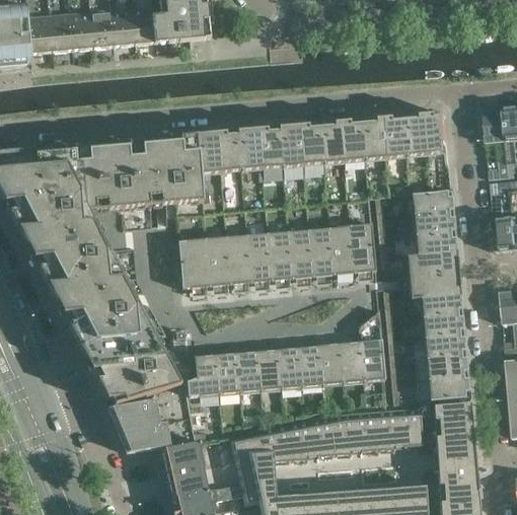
[(153,15),(155,42),(212,37),(207,0),(166,0),(168,13),(157,14),(153,15)]
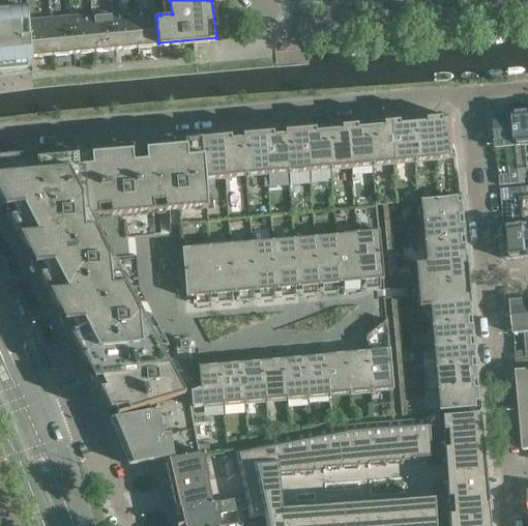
[(0,68),(28,66),(28,63),(33,62),(28,3),(0,5),(0,68)]
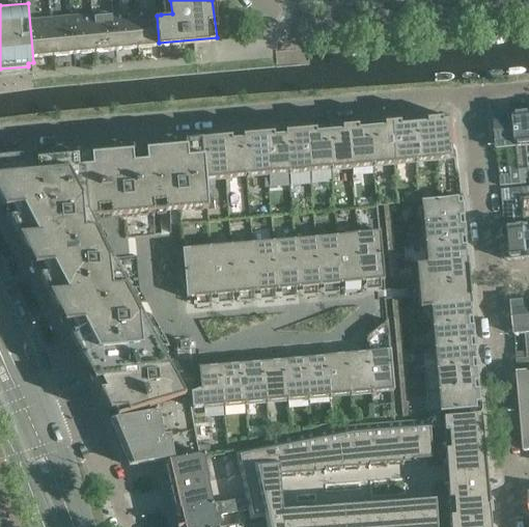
[(159,4),(135,6),(138,44),(159,43),(157,16),(161,15),(159,4)]
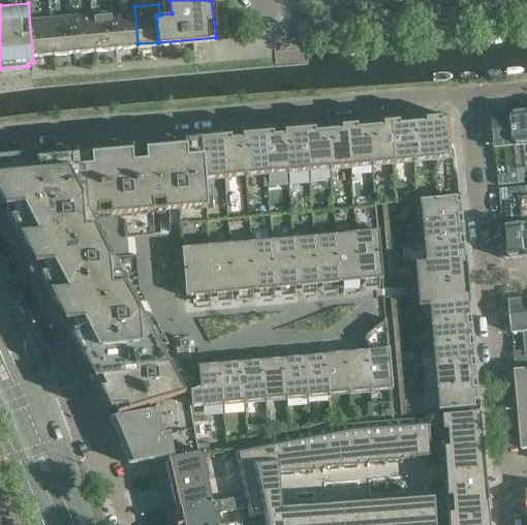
[(134,6),(113,7),(117,45),(137,43),(134,6)]
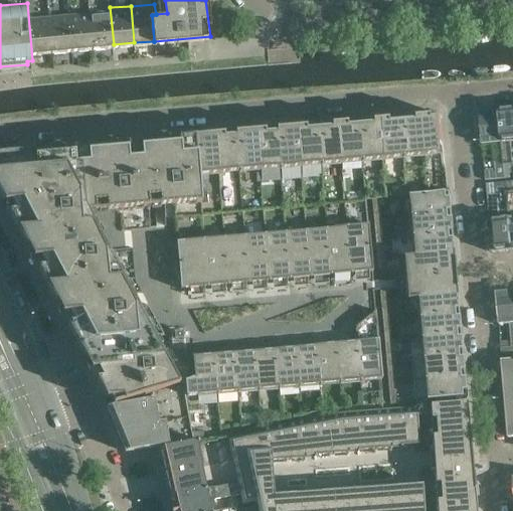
[(110,7),(90,9),(94,46),(114,44),(110,7)]
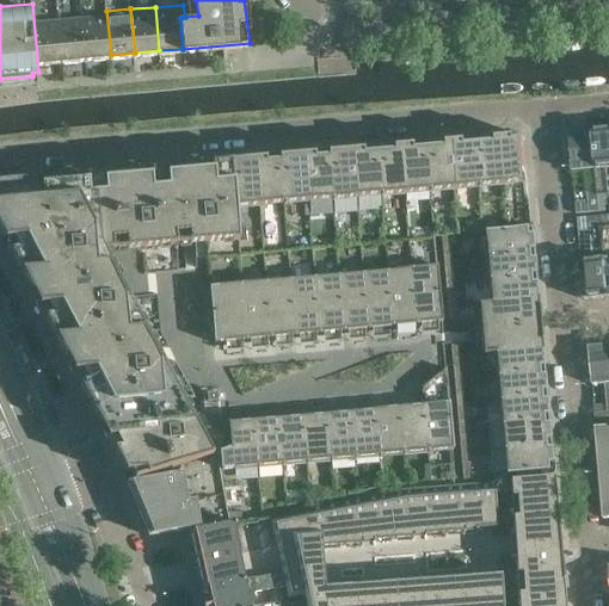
[(106,11),(82,13),(87,57),(111,55),(106,11)]
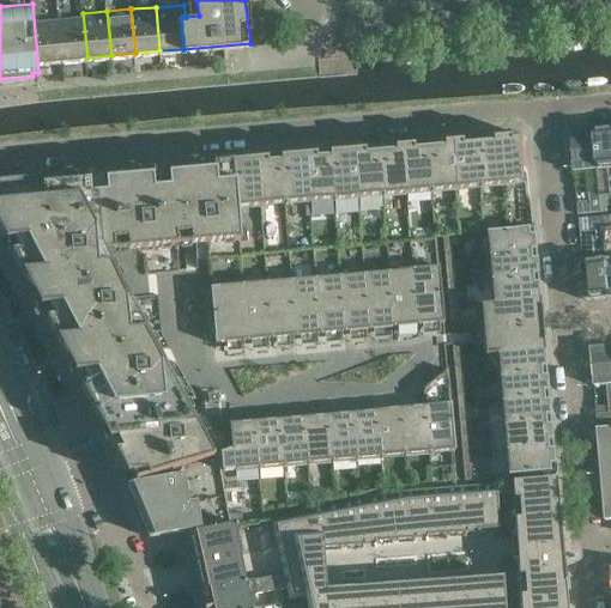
[(83,13),(59,14),(62,60),(88,58),(83,13)]
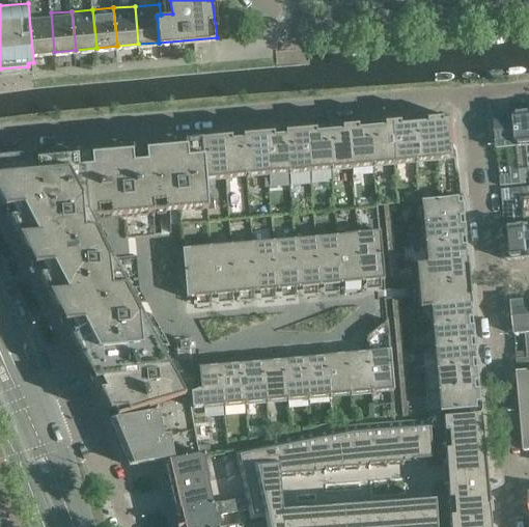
[(31,17),(30,17),(33,53),(54,52),(51,12),(31,15),(31,17)]
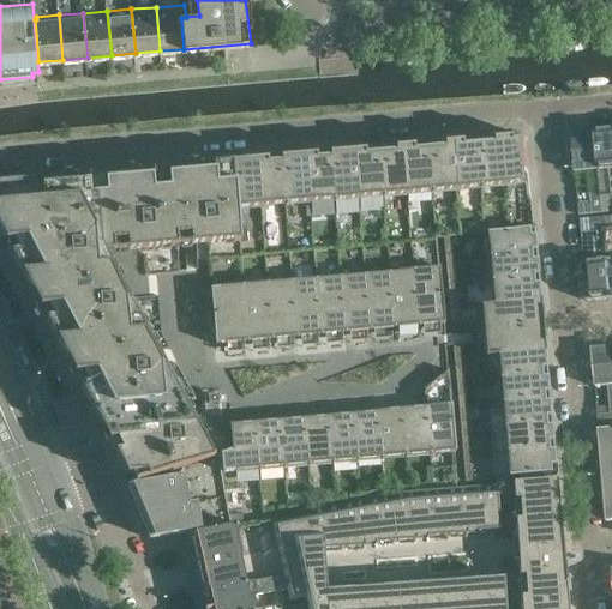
[(611,124),(597,126),(601,166),(604,193),(611,192),(611,124)]
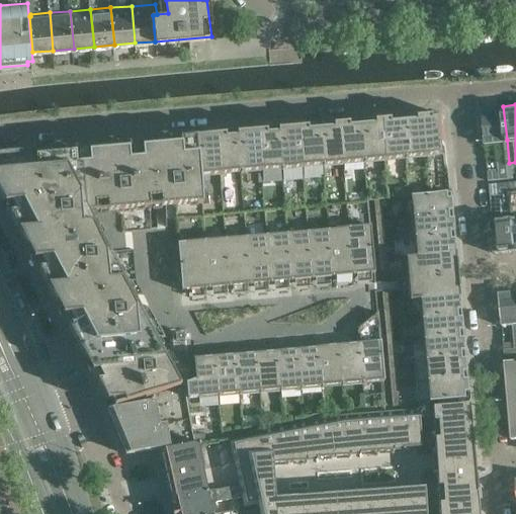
[(485,108),(488,141),(493,141),(494,142),(498,141),(501,166),(490,167),(491,178),(510,175),(507,140),(503,106),(485,108)]
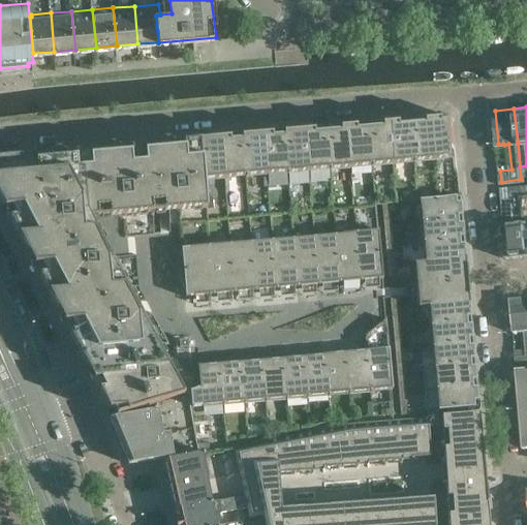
[(437,116),(433,116),(436,155),(437,157),(458,155),(457,143),(454,114),(437,116)]
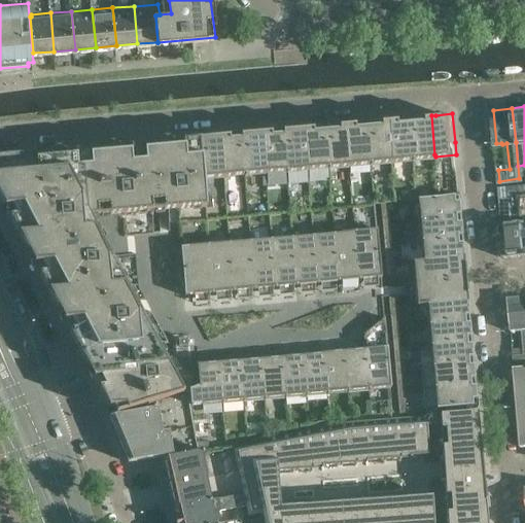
[(431,115),(411,117),(414,159),(435,157),(431,115)]
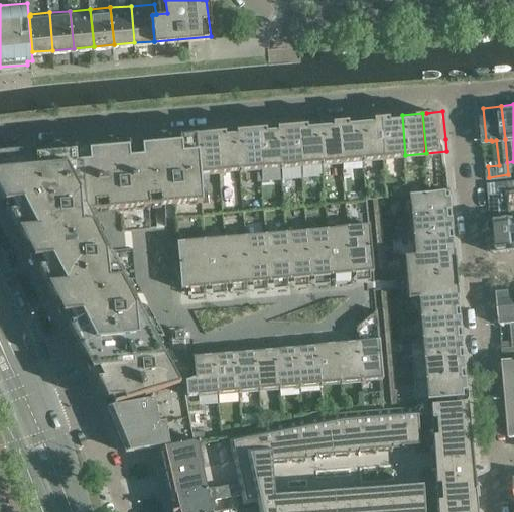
[(402,115),(381,116),(385,156),(405,155),(402,115)]
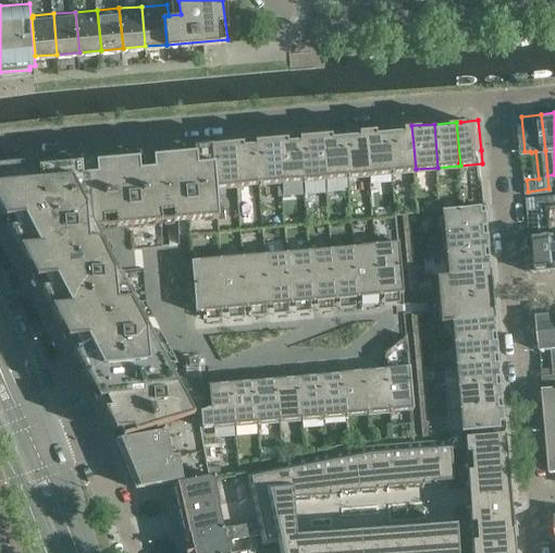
[(411,125),(390,127),(394,171),(416,169),(411,125)]
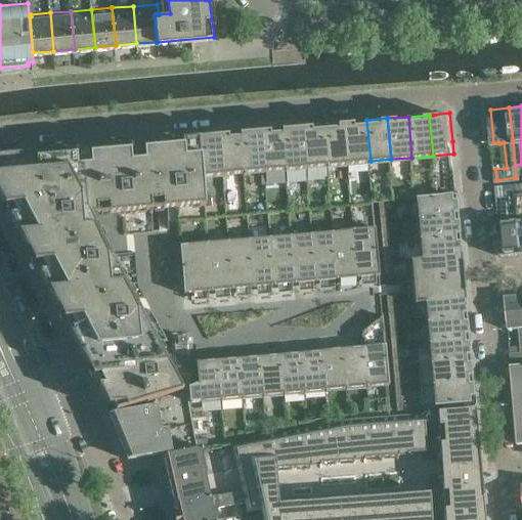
[(366,120),(346,122),(349,163),(371,161),(366,120)]
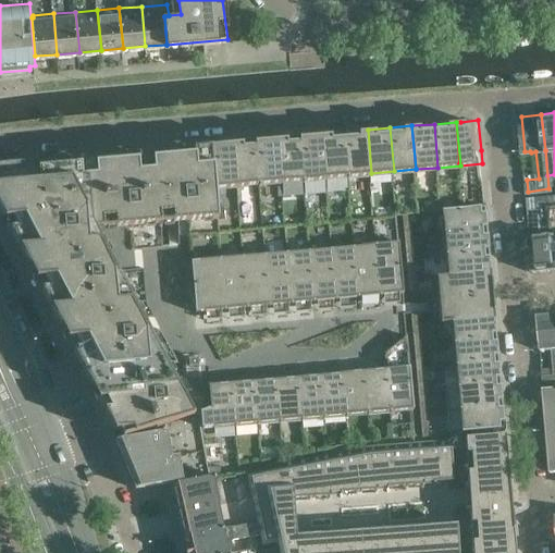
[(368,130),(345,132),(349,175),(371,173),(368,130)]
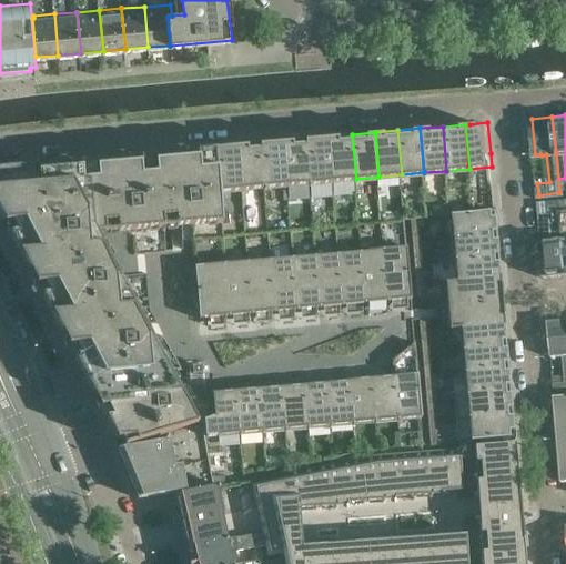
[(352,134),(330,136),(334,181),(356,179),(352,134)]
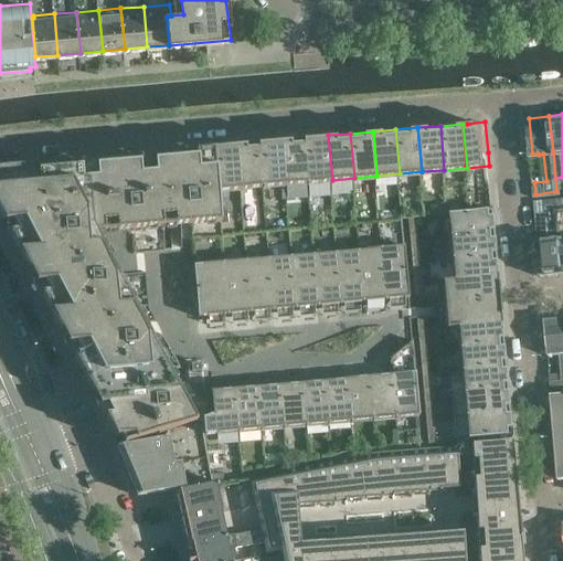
[(328,135),(306,137),(309,181),(332,180),(328,135)]
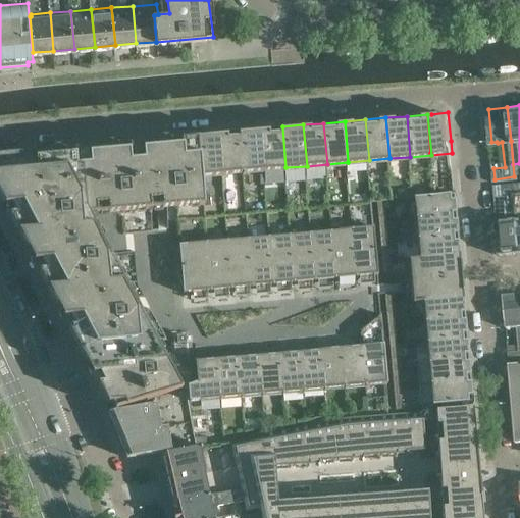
[(282,126),(261,128),(265,169),(286,167),(282,126)]
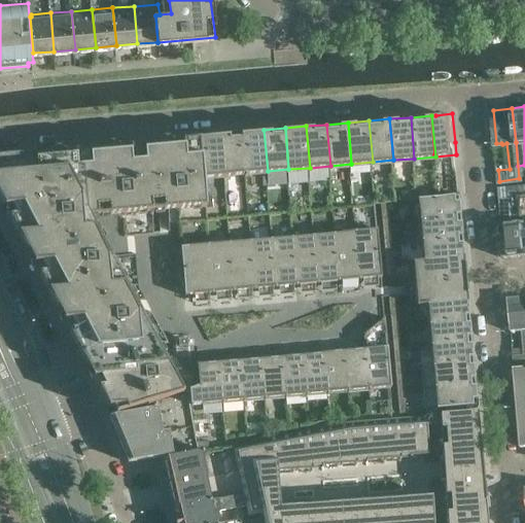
[(264,130),(243,132),(247,173),(268,171),(264,130)]
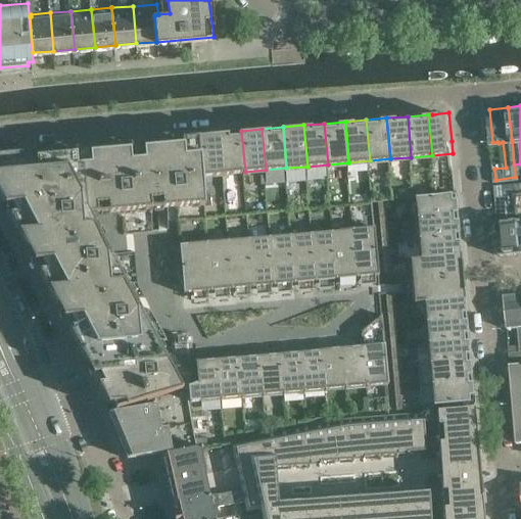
[(241,131),(221,132),(224,174),(245,172),(241,131)]
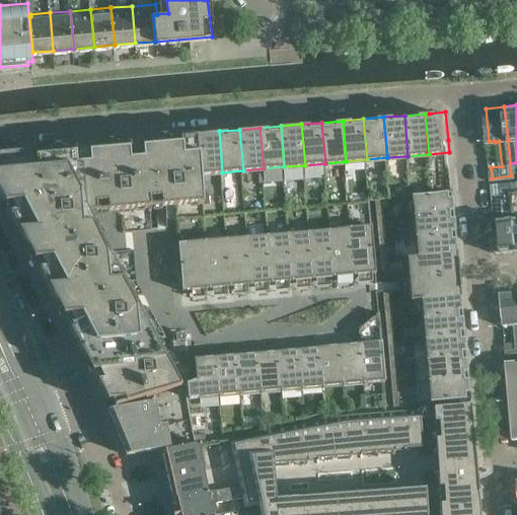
[(217,132),(199,134),(202,171),(222,172),(219,131),(217,132)]
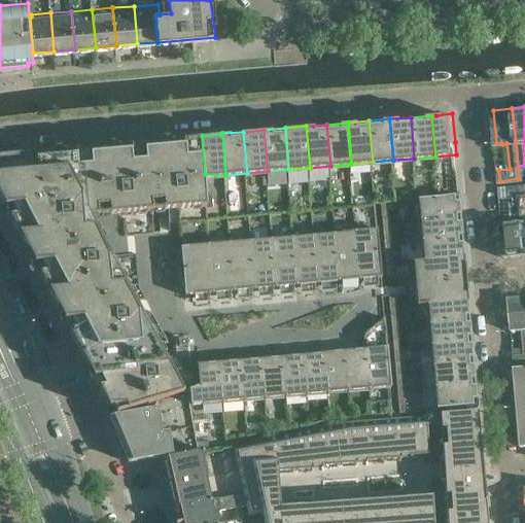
[(202,136),(147,141),(153,209),(177,207),(207,205),(205,174),(202,136)]
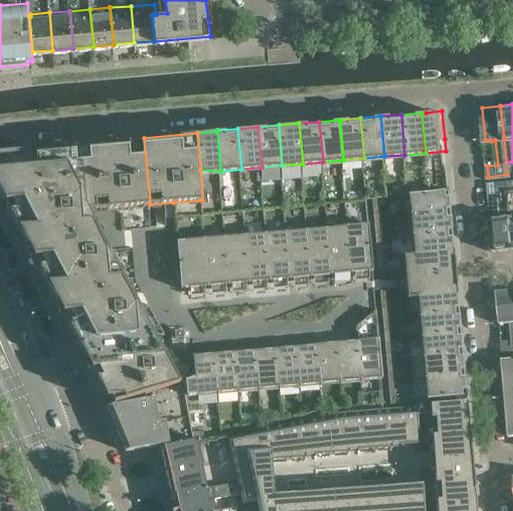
[(144,138),(84,143),(91,210),(129,206),(143,205),(150,204),(144,138)]
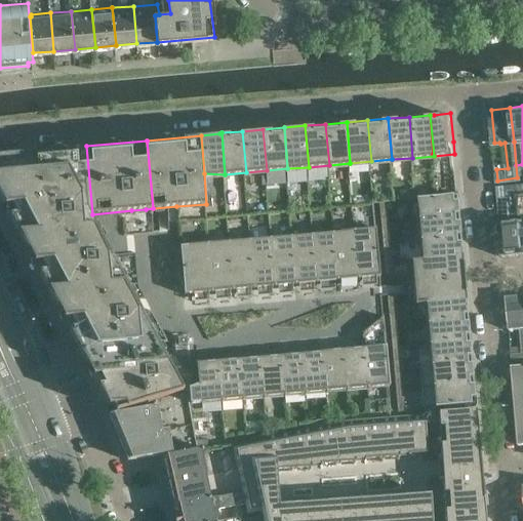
[(0,171),(0,195),(4,204),(9,213),(19,233),(97,225),(92,214),(86,146),(9,152),(9,154),(0,154),(0,162),(5,171),(0,171)]
